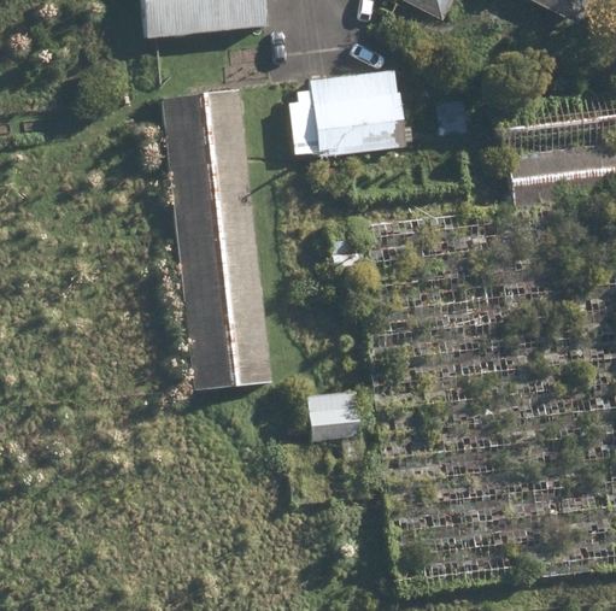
[(144,0),(147,40),(268,28),(264,0),(144,0)]
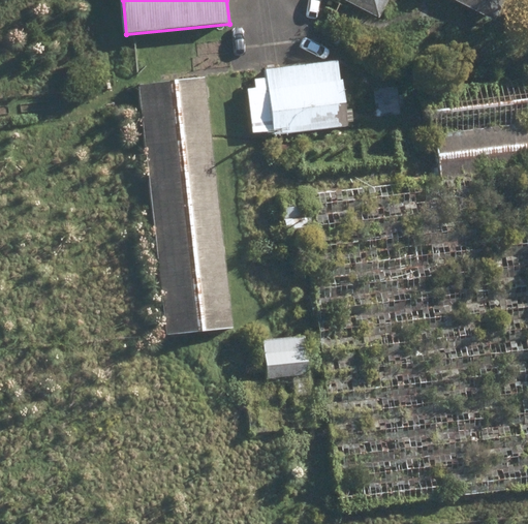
[(456,0),(495,20),(505,0),(347,0),(379,17),(387,0),(456,0)]
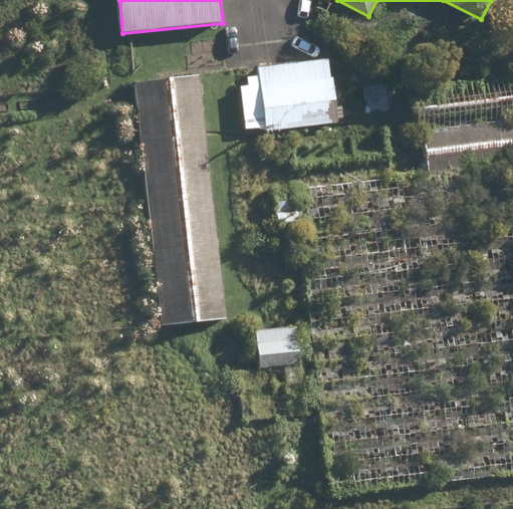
[(258,66),(266,130),(338,120),(333,77),(330,77),(328,58),(258,66)]
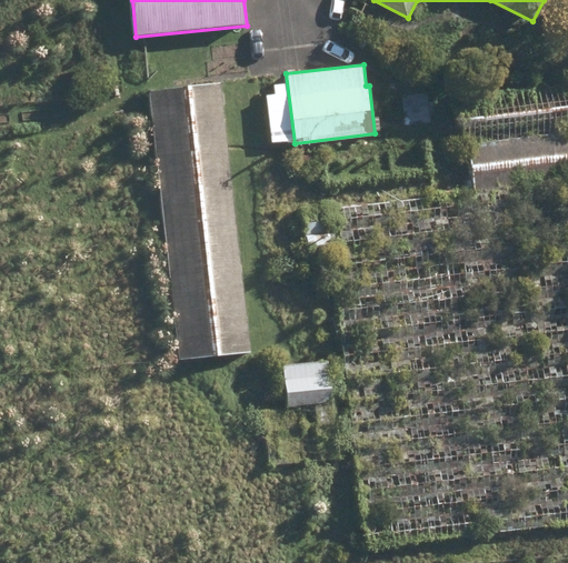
[(150,90),(179,360),(251,351),(221,82),(150,90)]
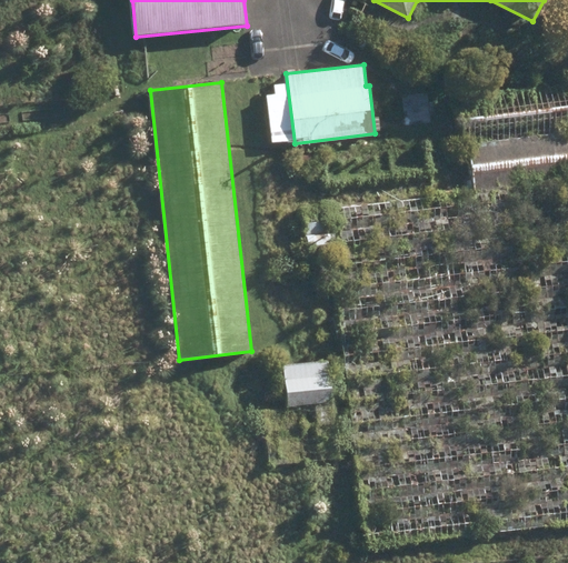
[(315,404),(317,424),(336,423),(328,359),(282,364),(287,406),(315,404)]
